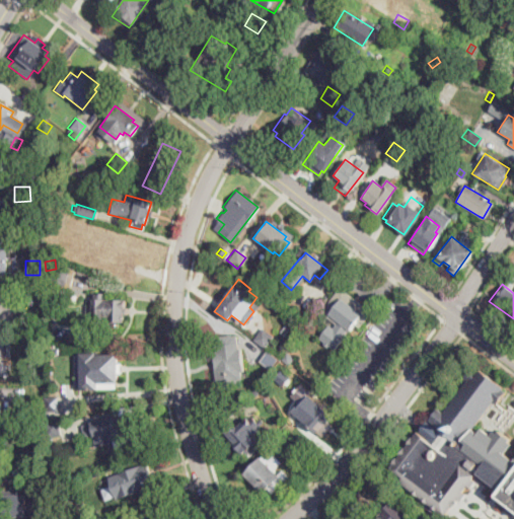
[(368,312),(355,327),(351,324),(347,330),(345,328),(340,336),(342,338),(332,351),(325,346),(324,348),(319,344),(321,342),(316,338),(326,325),(329,327),(333,324),(318,312),(338,288),(368,312)]
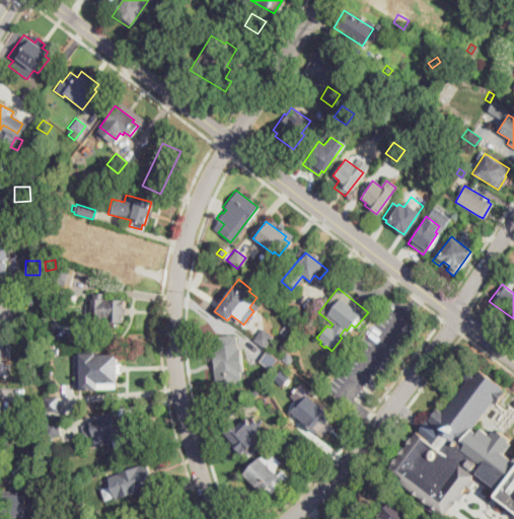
[(124,299),(124,315),(121,315),(121,322),(115,322),(115,327),(105,327),(105,320),(101,320),(82,320),(82,305),(89,305),(89,293),(104,293),(104,299),(124,299)]
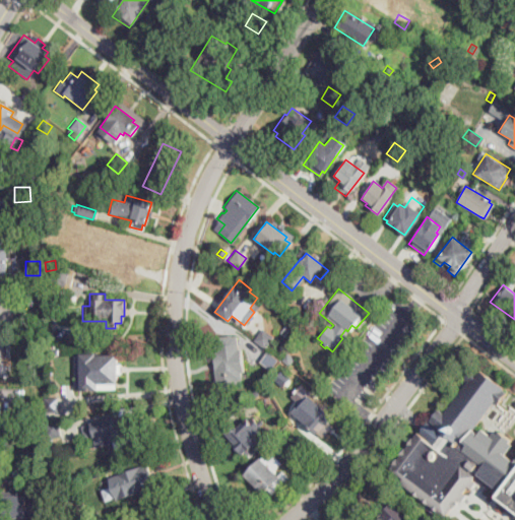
[(310,315),(306,320),(301,316),(305,311),(310,315)]
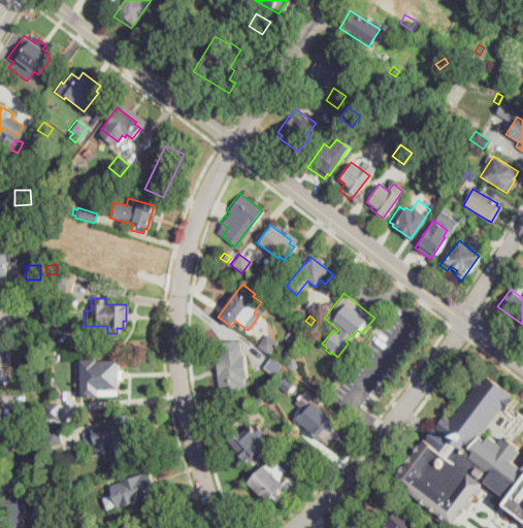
[(293,333),(286,341),(282,337),(289,329),(293,333)]
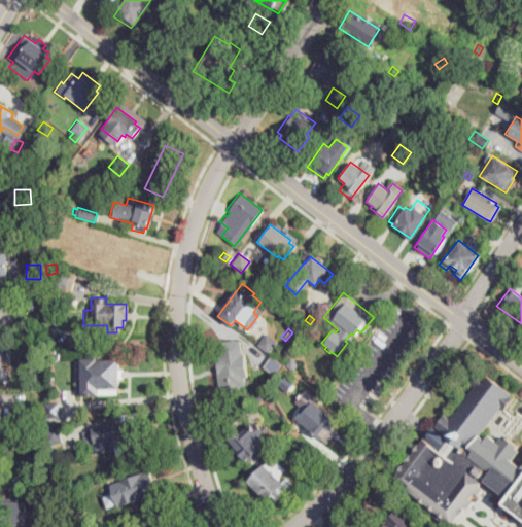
[(266,353),(254,344),(264,334),(275,343),(266,353)]
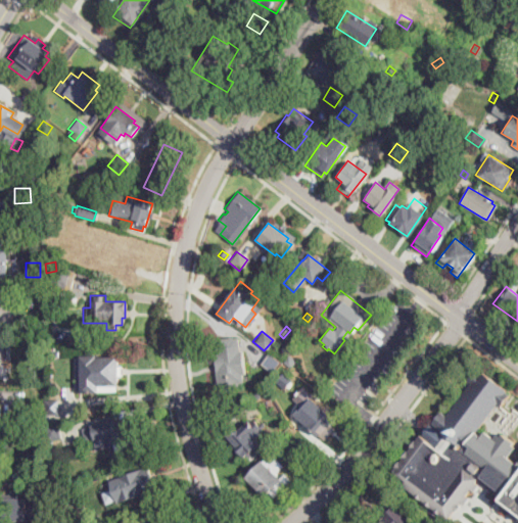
[(236,345),(237,350),(240,350),(242,375),(240,375),(241,382),(236,383),(236,386),(228,387),(229,391),(216,393),(212,353),(215,353),(215,347),(236,345)]
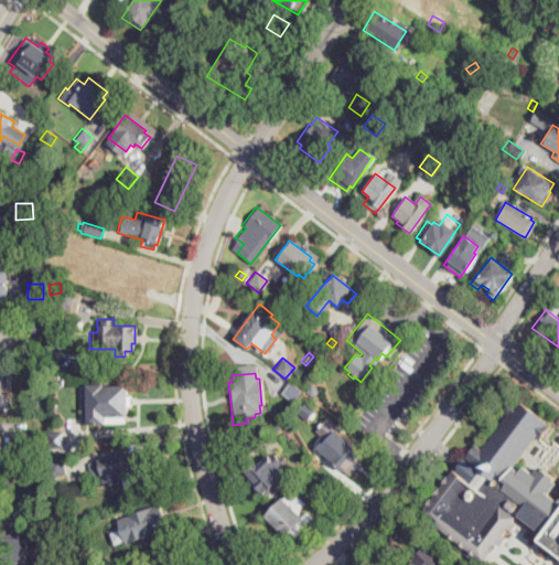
[(30,380),(30,388),(7,388),(7,387),(7,374),(8,374),(22,374),(22,380),(30,380)]
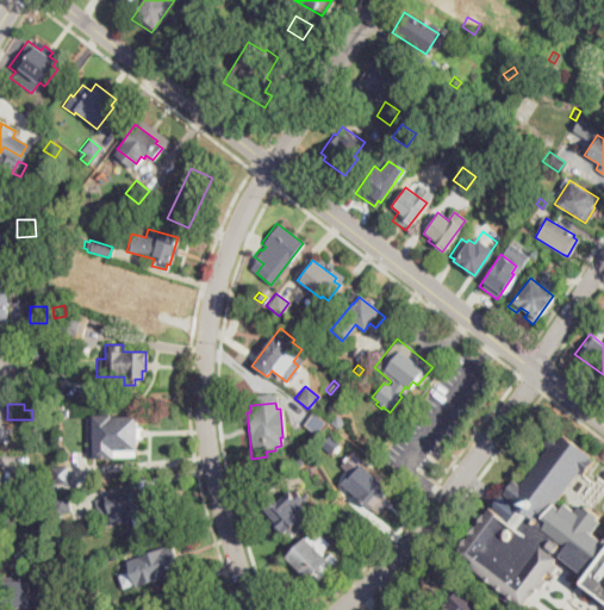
[(323,419),(312,434),(300,425),(303,422),(306,417),(311,411),(323,419)]
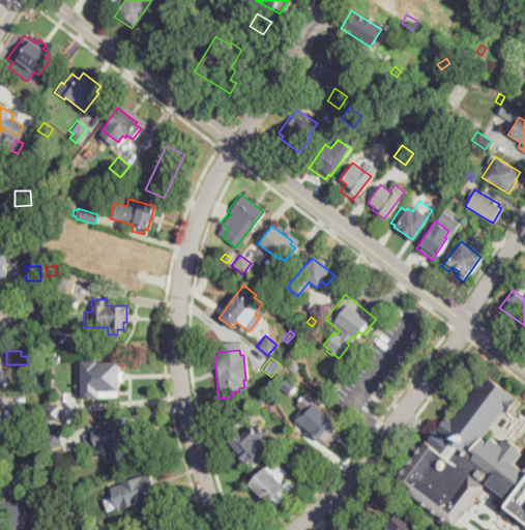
[(291,372),(285,365),(290,358),(297,364),(291,372)]
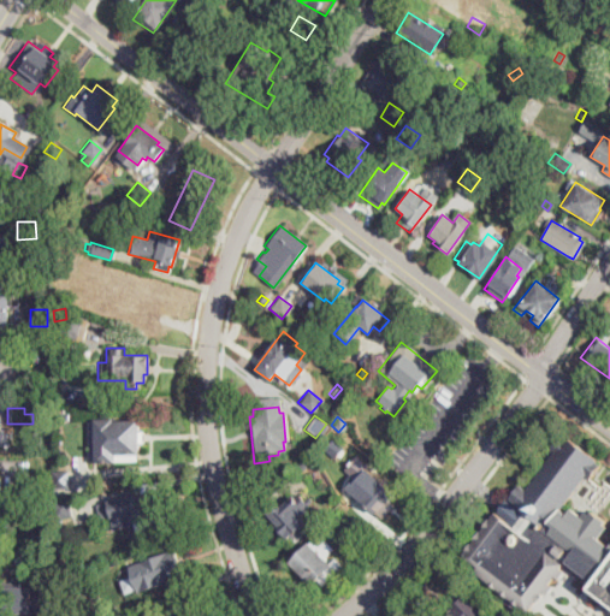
[(136,436),(136,439),(136,455),(132,455),(132,461),(111,461),(111,456),(107,456),(106,439),(100,439),(99,427),(105,426),(105,421),(126,420),(136,420),(136,436)]
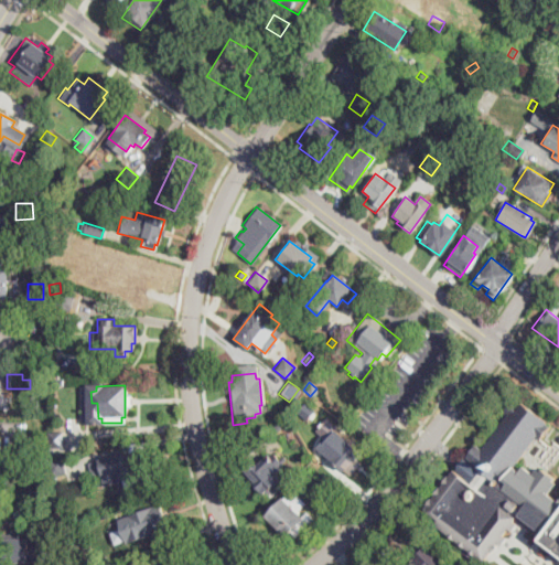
[(547,429),(538,440),(535,437),(531,441),(529,444),(512,467),(523,477),(525,475),(530,478),(534,481),(539,486),(537,488),(558,504),(558,553),(533,533),(541,522),(517,503),(511,512),(509,514),(514,518),(512,520),(511,522),(514,525),(508,532),(506,530),(502,535),(504,537),(498,544),(496,543),(494,545),(497,546),(496,547),(492,553),(488,551),(482,558),(434,522),(420,510),(422,508),(453,468),(460,459),(460,458),(468,464),(469,461),(463,457),(473,445),(479,448),(504,416),(500,414),(514,395),(546,420),(543,426),(547,429)]
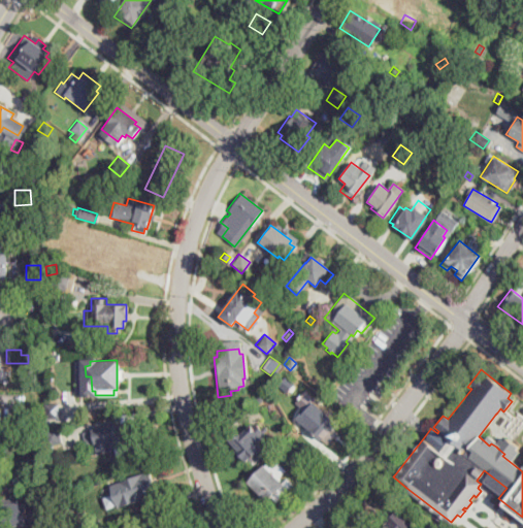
[(47,391),(47,395),(52,395),(52,396),(52,403),(56,403),(56,417),(56,419),(41,419),(41,414),(41,392),(41,391),(47,391)]
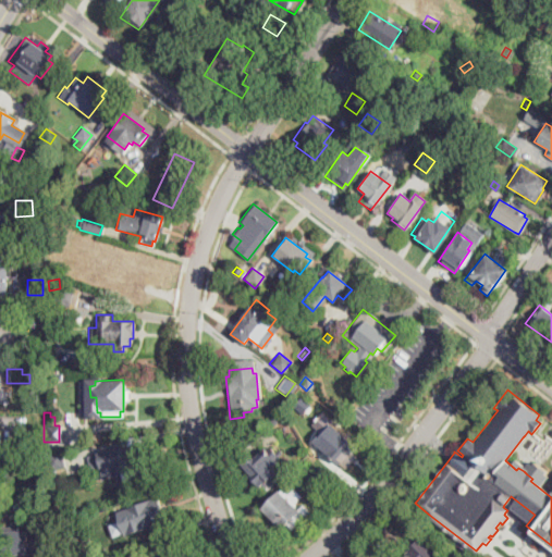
[(274,422),(268,428),(265,422),(264,421),(268,418),(270,417),(274,422)]
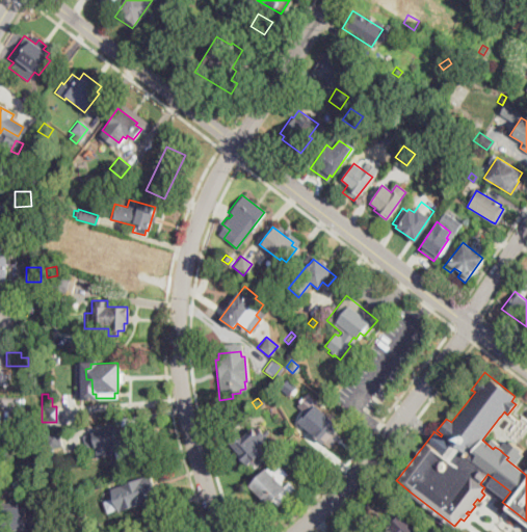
[(343,429),(321,455),(309,444),(315,436),(300,425),(316,406),(339,425),(343,429)]
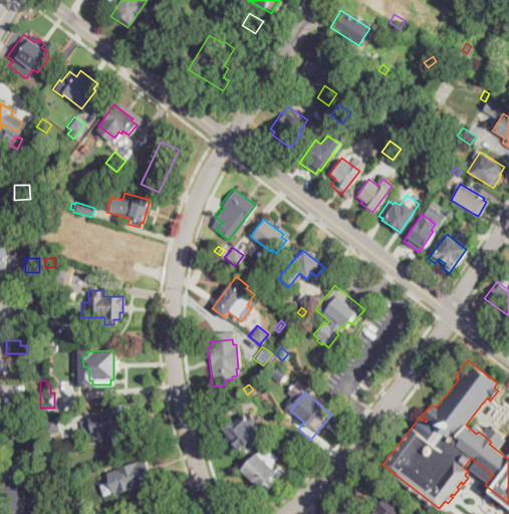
[(126,419),(130,432),(126,433),(129,440),(109,444),(105,429),(102,430),(104,440),(91,443),(86,419),(90,418),(124,410),(125,415),(126,419)]
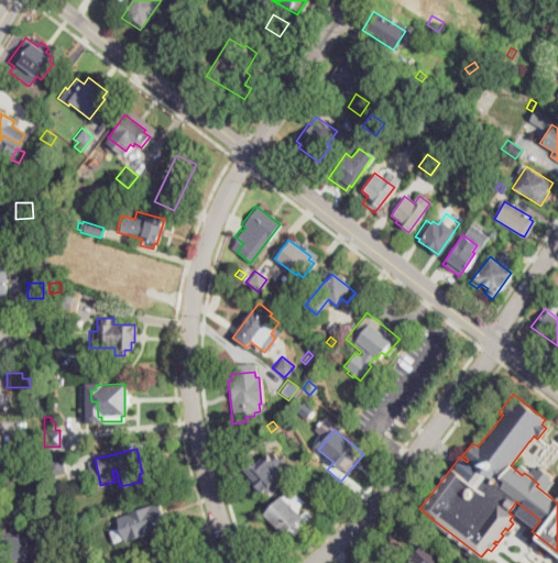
[(271,453),(274,456),(277,453),(283,460),(276,464),(279,467),(273,473),(277,477),(260,494),(252,485),(250,483),(252,482),(250,479),(239,467),(249,460),(253,464),(269,450),(271,453)]
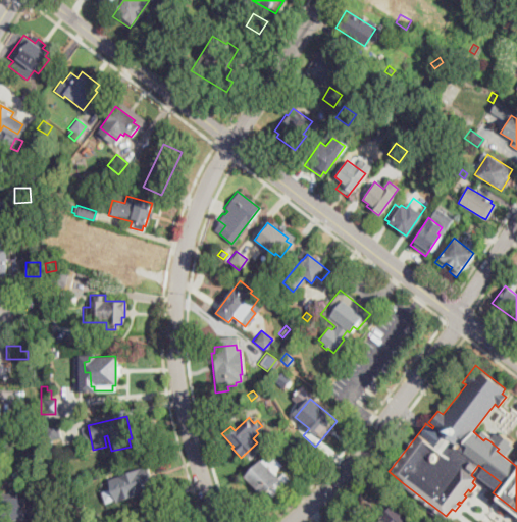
[(58,437),(44,441),(41,428),(46,426),(55,424),(58,436),(58,437)]
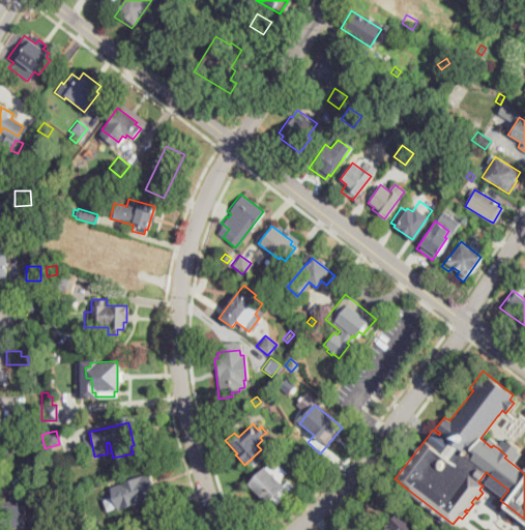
[(285,464),(283,466),(271,454),(282,444),(293,454),(291,458),(285,464)]
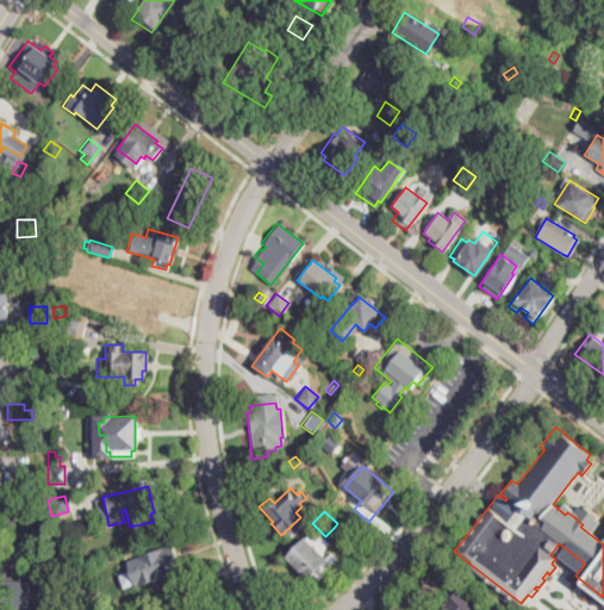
[(317,533),(328,543),(318,553),(323,558),(328,552),(335,560),(332,562),(330,565),(315,580),(311,576),(306,580),(282,556),(305,534),(311,539),(317,533)]
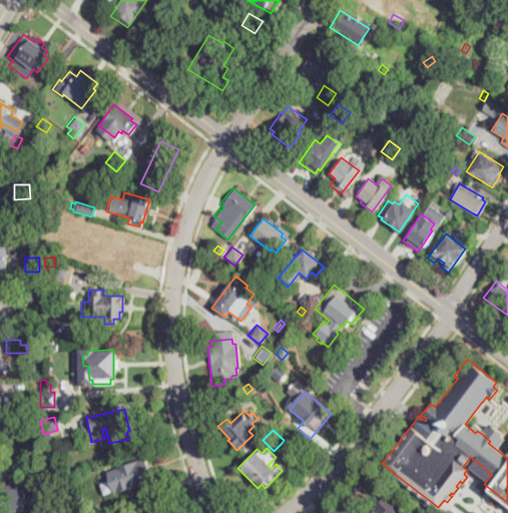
[(151,480),(155,491),(155,493),(141,498),(137,486),(113,494),(105,472),(143,458),(146,467),(147,470),(151,480)]
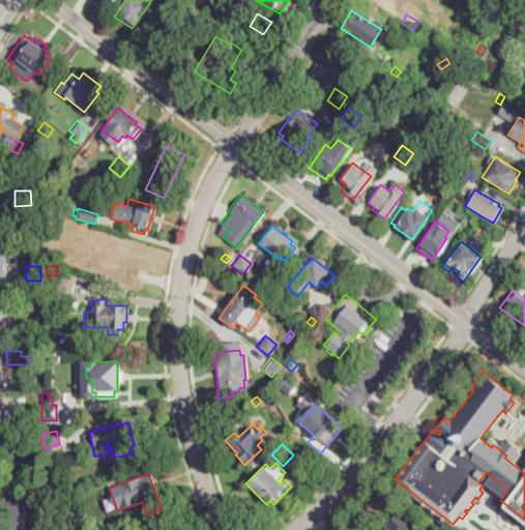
[(32,508),(32,528),(11,528),(8,528),(0,528),(0,505),(31,505),(32,505),(32,508)]
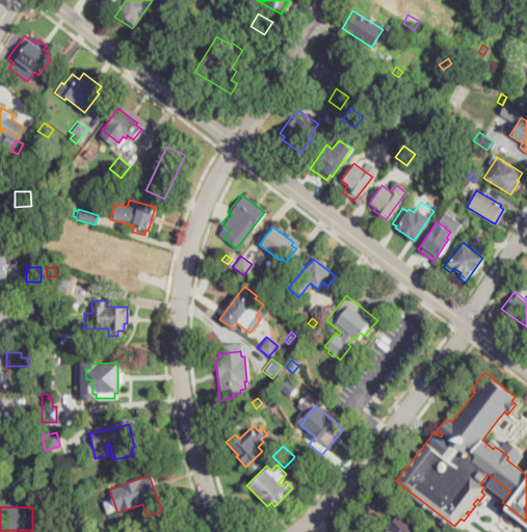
[(54,524),(52,525),(47,512),(55,508),(60,521),(60,522),(54,524)]
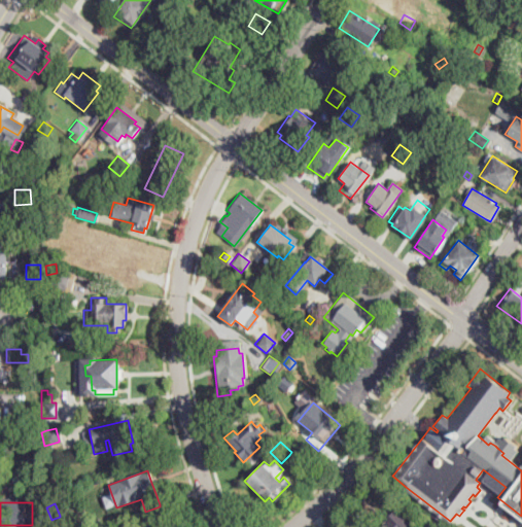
[(411,525),(409,526),(379,526),(385,521),(383,519),(393,508),(411,525)]
